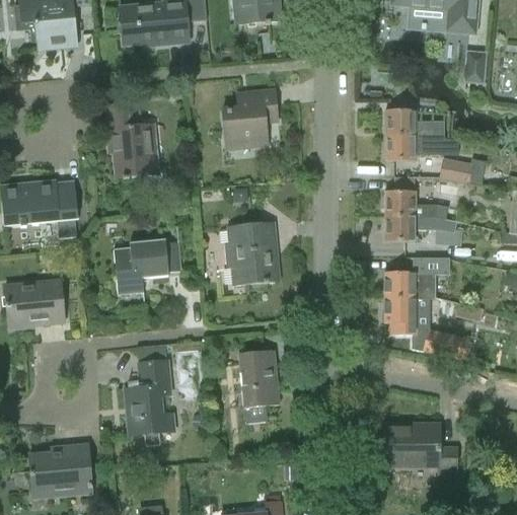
[(18,0),(19,2),(21,23),(19,23),(19,25),(35,23),(38,48),(39,52),(78,48),(77,34),(75,14),(74,9),(92,7),(91,0),(18,0)]
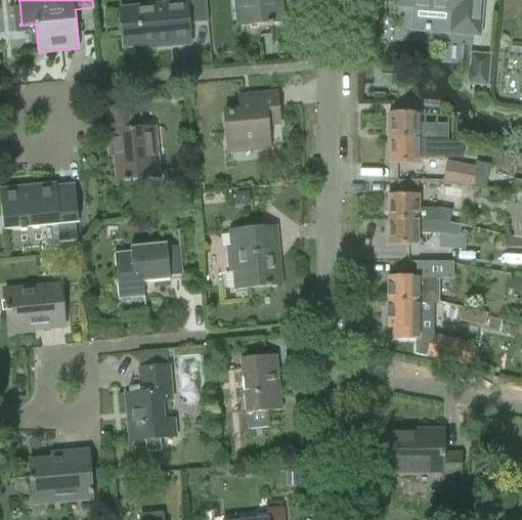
[(165,0),(165,2),(121,7),(122,24),(124,44),(143,43),(143,45),(156,44),(191,41),(189,20),(209,18),(207,0),(165,0)]
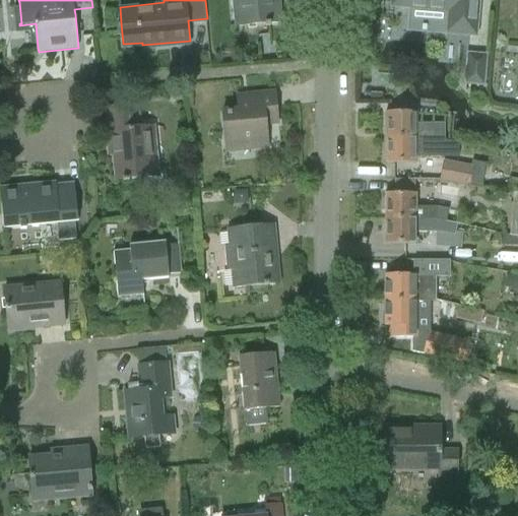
[(234,0),(237,24),(281,20),(278,0),(234,0)]
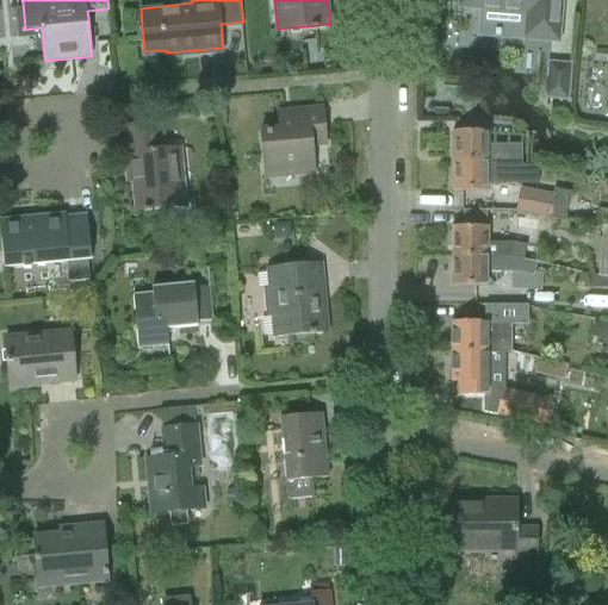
[(501,32),(526,35),(558,37),(562,0),(461,0),(461,2),(484,5),(482,31),(496,32),(496,33),(501,33),(501,32)]
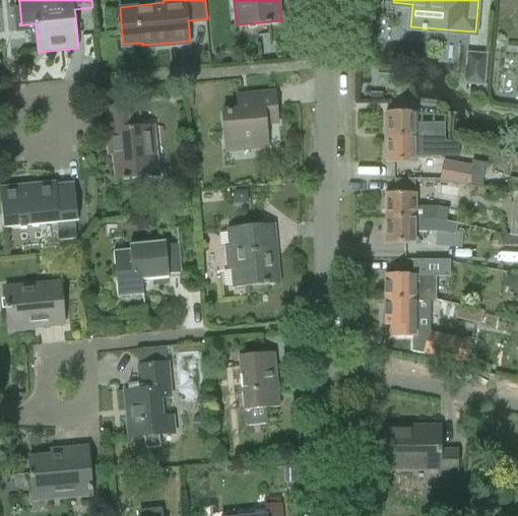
[(483,81),(487,53),(469,52),(466,80),(483,81)]
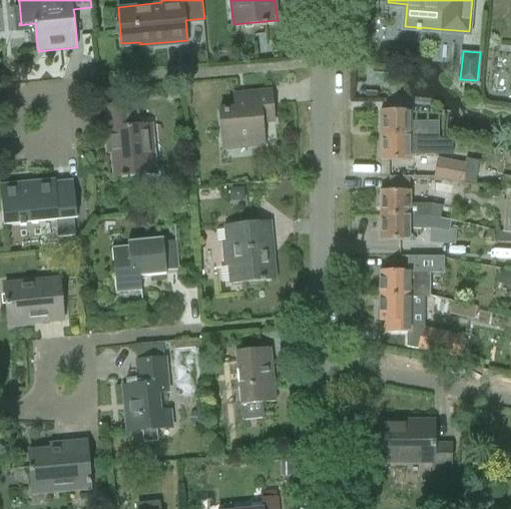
[(178,85),(167,88),(168,93),(174,97),(180,96),(178,85)]
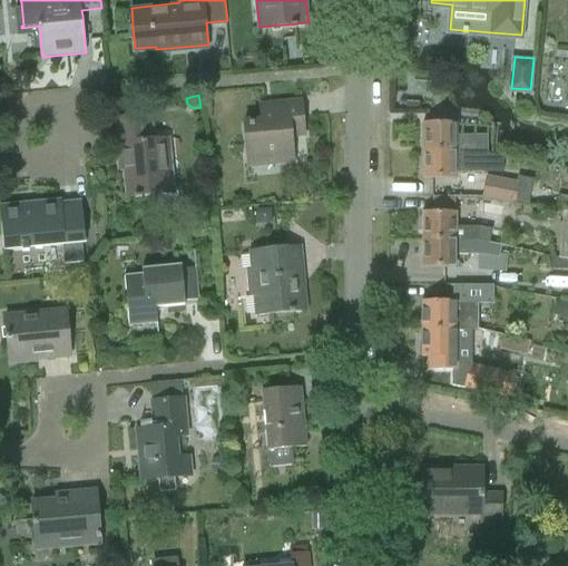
[(247,157),(272,155),(294,153),(293,133),(305,132),(303,98),(273,101),(274,107),(261,108),(262,119),(244,122),(247,157)]
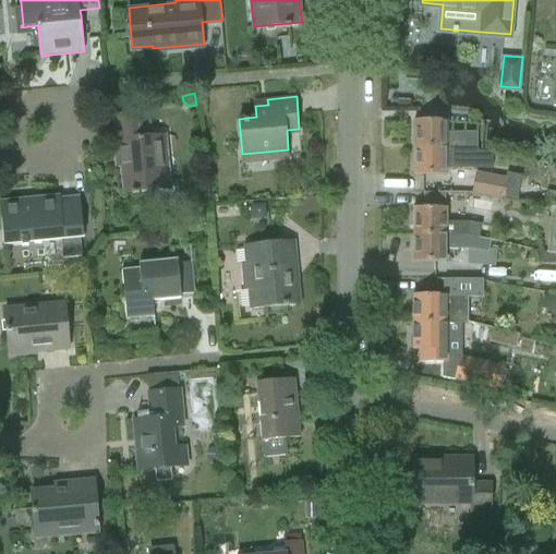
[(150,134),(149,132),(147,110),(113,113),(117,152),(122,152),(127,191),(133,190),(133,192),(140,192),(140,189),(152,188),(153,197),(157,202),(172,200),(176,195),(174,185),(170,185),(165,133),(150,134)]
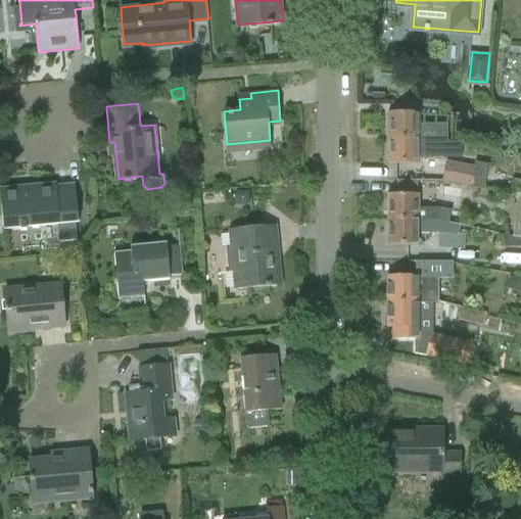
[(389,110),(388,136),(447,135),(447,122),(419,122),(419,110),(410,110),(389,110)]
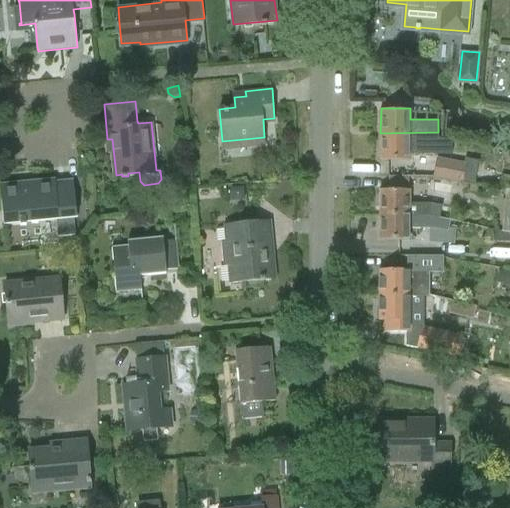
[(380,133),(380,158),(400,158),(410,158),(410,151),(452,151),(452,138),(438,135),(438,134),(438,132),(380,133)]
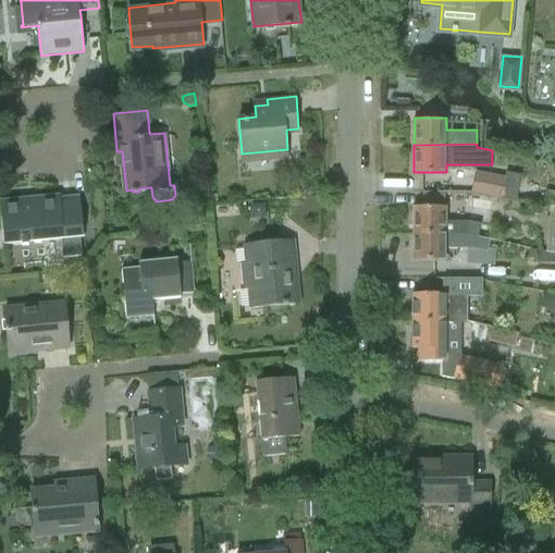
[(517,198),(521,173),(506,170),(505,176),(477,171),(473,189),(517,198)]
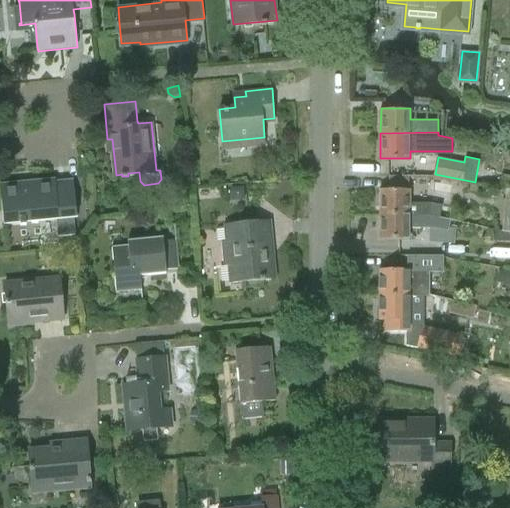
[(509,173),(502,172),(500,186),(509,187),(509,173)]
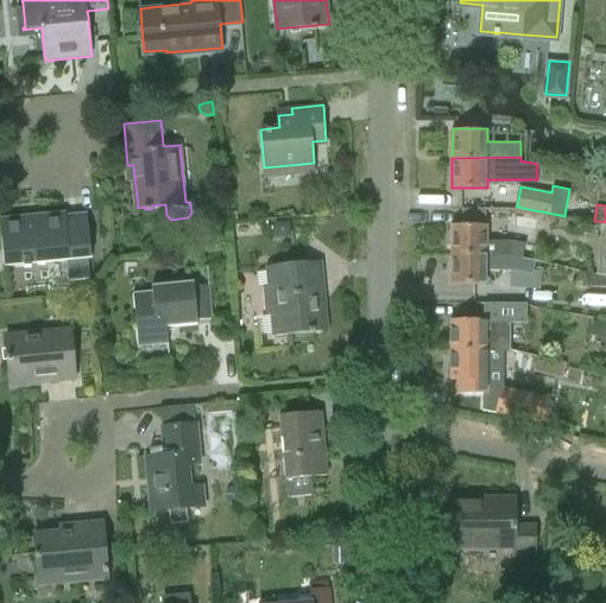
[(486,207),(462,207),(462,223),(475,223),(486,223),(486,207)]
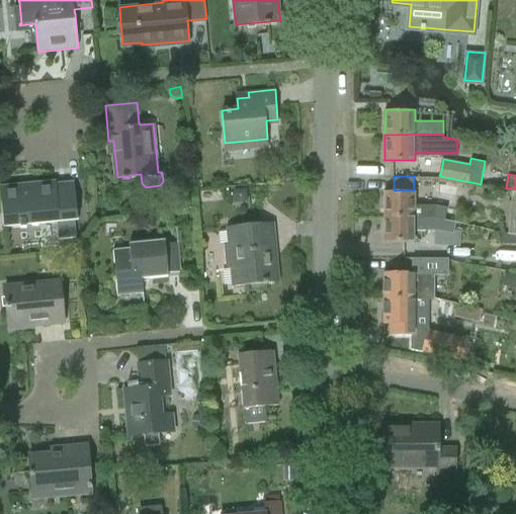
[(77,235),(74,199),(72,179),(2,186),(6,223),(57,218),(58,227),(59,237),(77,235)]
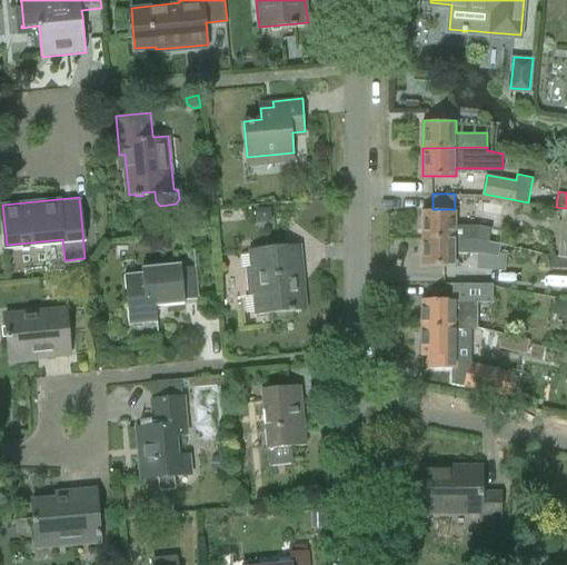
[(271,206),(258,207),(259,220),(272,219),(271,206)]
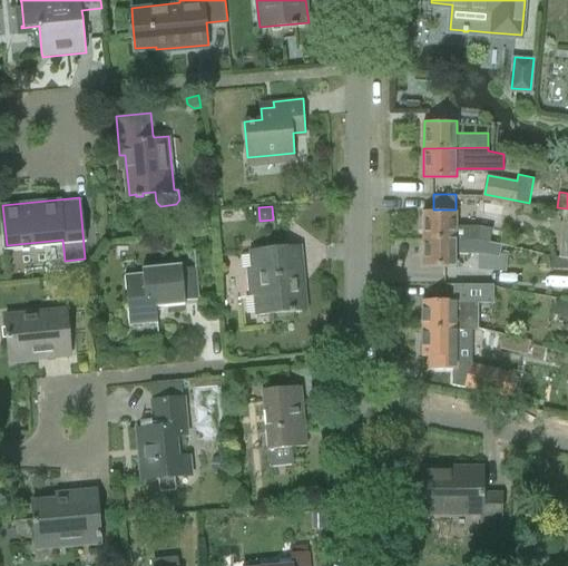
[(479,237),(479,224),(456,224),(456,210),(446,210),(433,210),(423,210),(423,237),(479,237)]
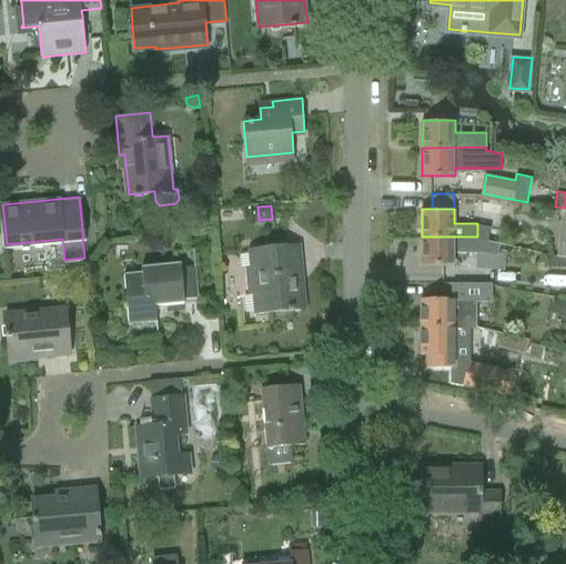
[(477,223),(477,237),(488,239),(491,227),(477,223)]
